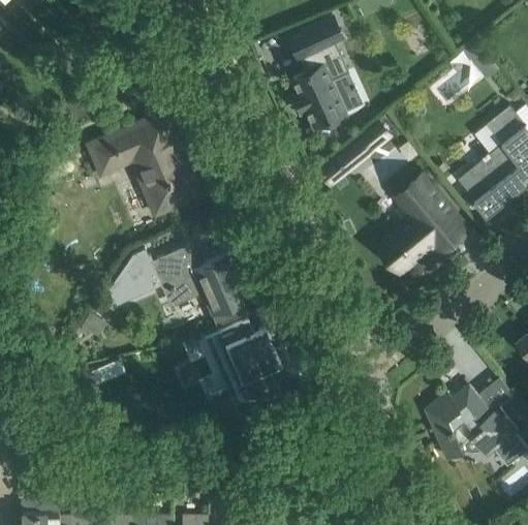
[(290,81),(298,96),(291,98),(298,114),(304,111),(312,129),(343,115),(329,83),(347,74),(333,43),(341,39),(331,18),(285,38),(296,60),(298,59),(305,74),(290,81)]
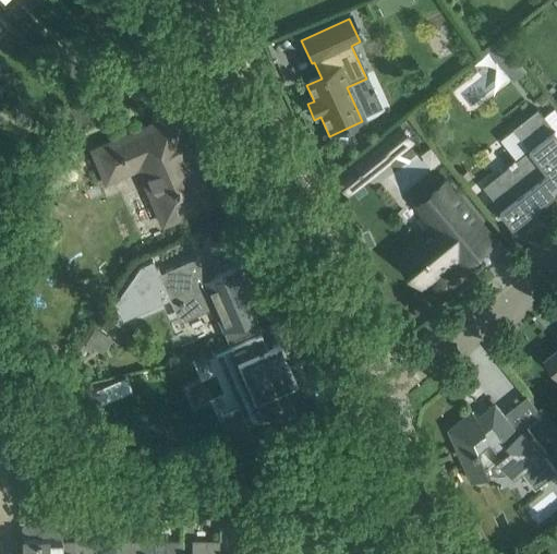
[(509,169),(482,190),(500,213),(499,214),(513,231),(556,196),(556,135),(555,133),(554,134),(537,113),(512,132),(529,154),(516,164),(515,163),(508,168),(509,169)]
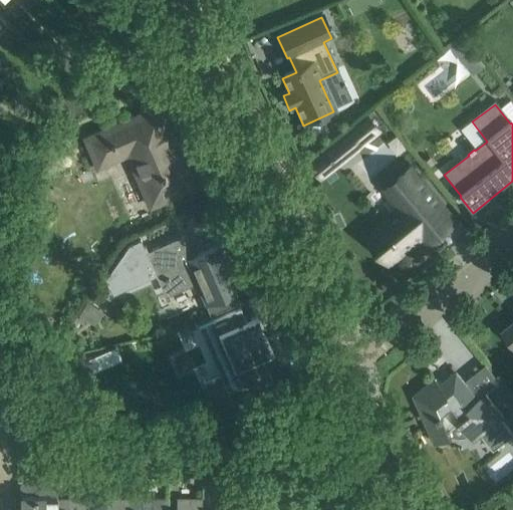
[(150,210),(172,201),(190,193),(167,140),(170,138),(158,110),(85,142),(97,170),(126,158),(150,210)]
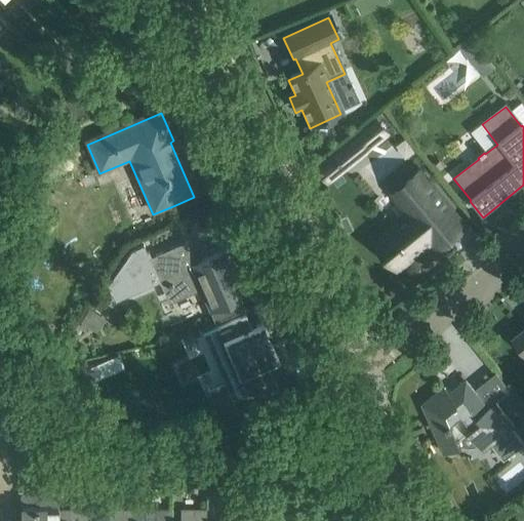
[(374,124),(316,171),(326,184),(385,136),(374,124)]
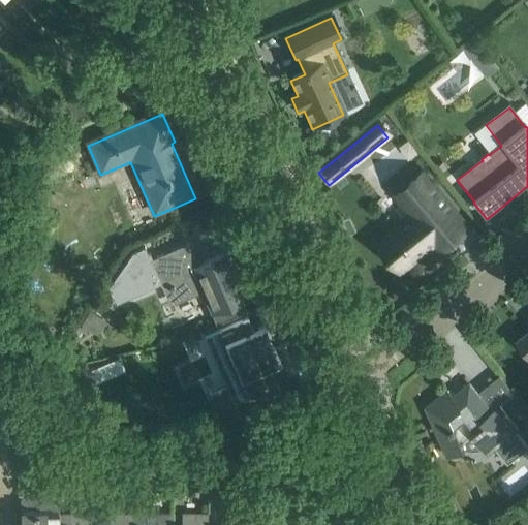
[(414,219),(379,247),(400,272),(434,243),(440,251),(454,241),(447,233),(459,223),(421,178),(397,197),(414,219)]
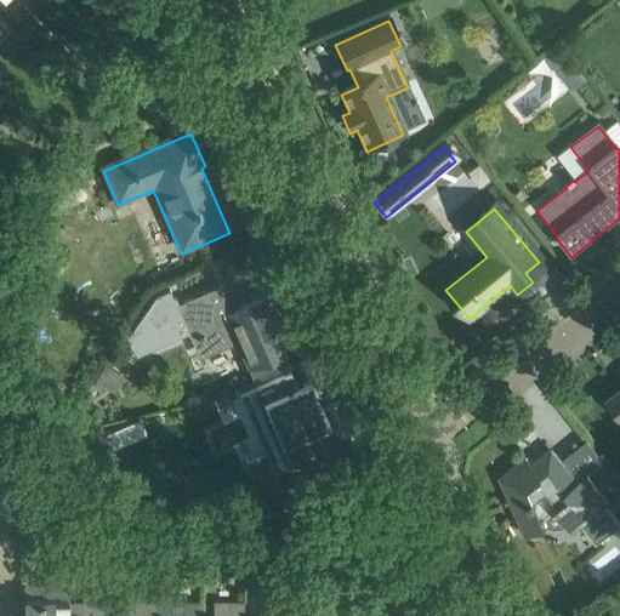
[(147,314),(135,331),(142,348),(163,340),(165,347),(187,337),(189,337),(187,334),(195,331),(197,334),(205,353),(235,340),(238,346),(255,385),(269,377),(288,370),(282,358),(289,354),(282,337),(283,336),(285,334),(285,332),(285,330),(283,328),(282,326),(279,325),(277,326),(276,326),(273,328),(268,315),(271,315),(265,301),(243,309),(232,314),(221,289),(178,307),(175,301),(172,303),(169,295),(155,300),(151,308),(149,309),(151,312),(147,314)]
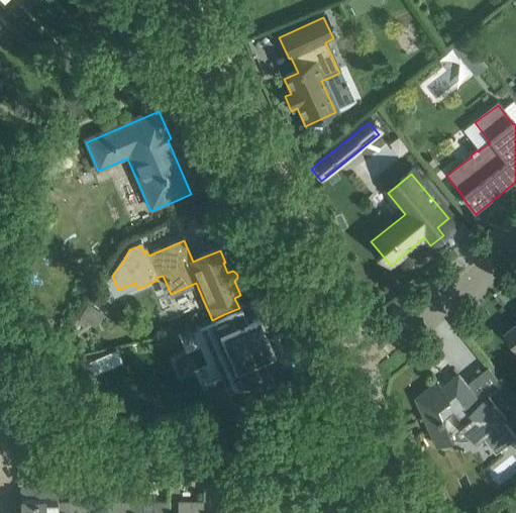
[(227,377),(201,387),(207,400),(228,400),(227,398),(235,395),(272,389),(261,363),(276,356),(270,340),(262,343),(262,342),(260,337),(263,335),(258,322),(246,327),(240,314),(207,327),(227,377)]
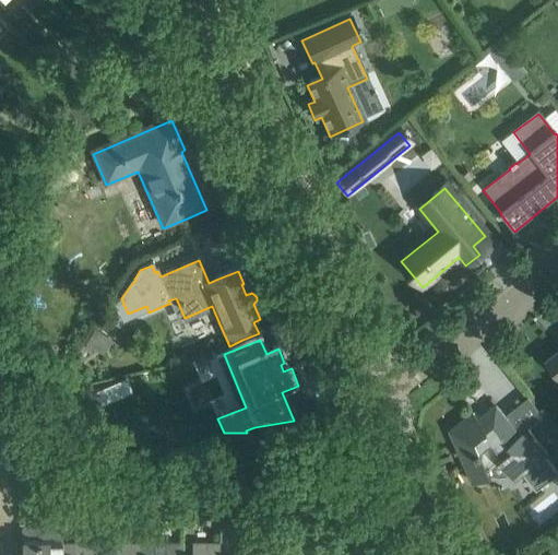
[(557,354),(547,364),(557,377),(557,354)]
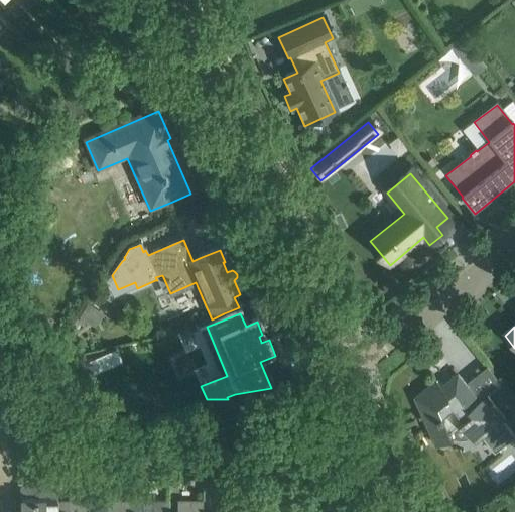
[(436,384),(414,401),(436,450),(454,441),(452,436),(462,428),(476,446),(483,440),(495,456),(514,438),(502,423),(504,422),(485,399),(479,403),(473,397),(465,387),(461,381),(444,393),(436,384)]
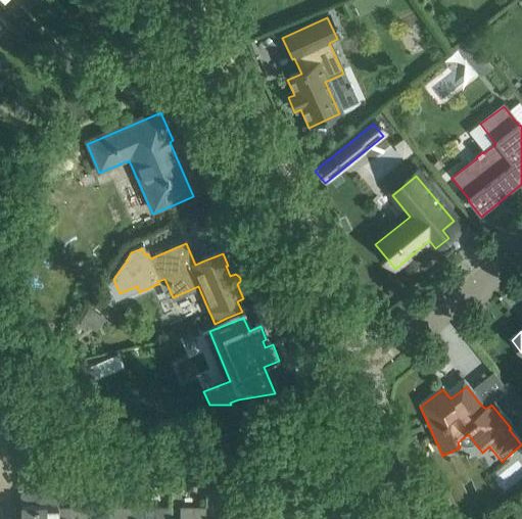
[(46,421),(26,421),(26,430),(45,430),(46,421)]
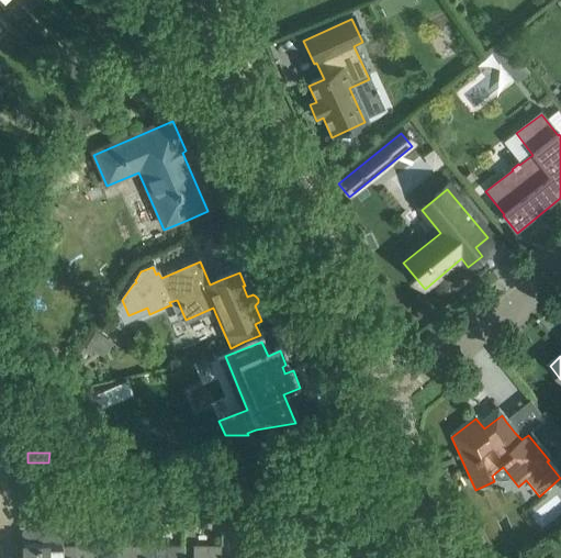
[(535,534),(560,515),(560,506),(554,497),(524,517),(535,534)]
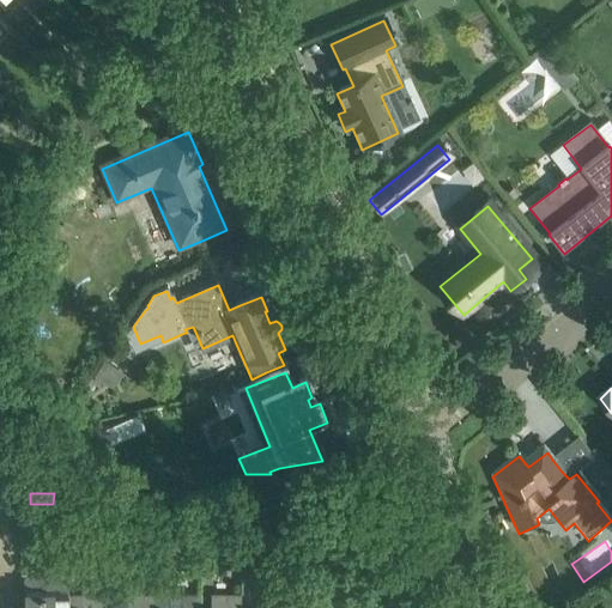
[(22,600),(22,607),(66,607),(66,600),(67,600),(67,597),(67,582),(23,582),(22,600)]
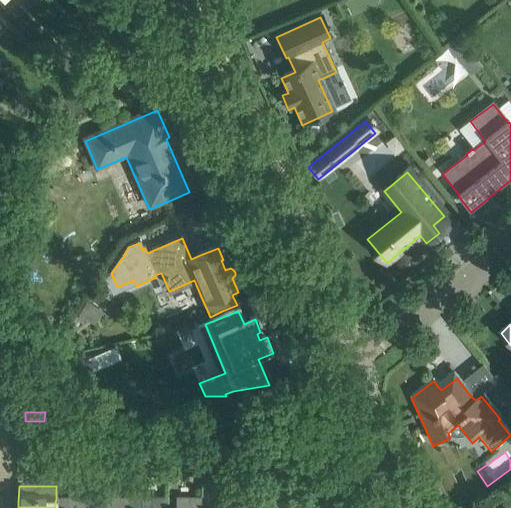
[(91,507),(91,499),(56,499),(56,501),(55,501),(55,507),(91,507)]
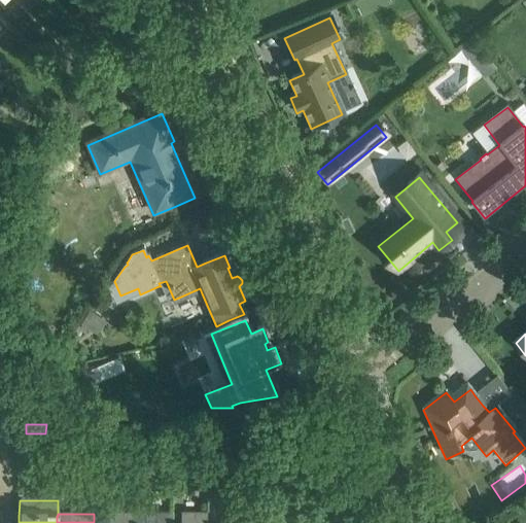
[(131,522),(131,514),(94,514),(94,522),(131,522)]
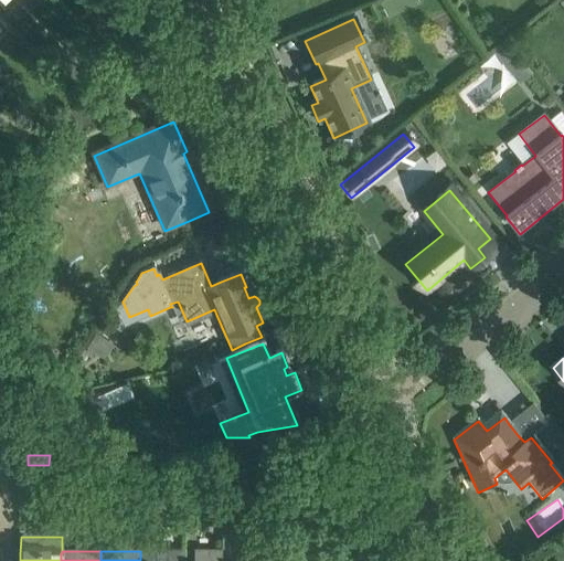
[(180,560),(180,551),(140,551),(140,560),(180,560)]
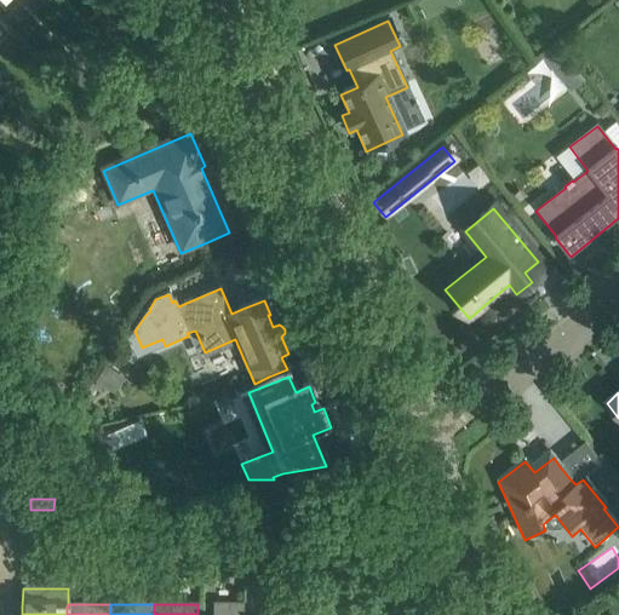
[(284,614),(285,604),(259,605),(259,614),(241,614),(242,607),(241,607),(241,614),(284,614)]
